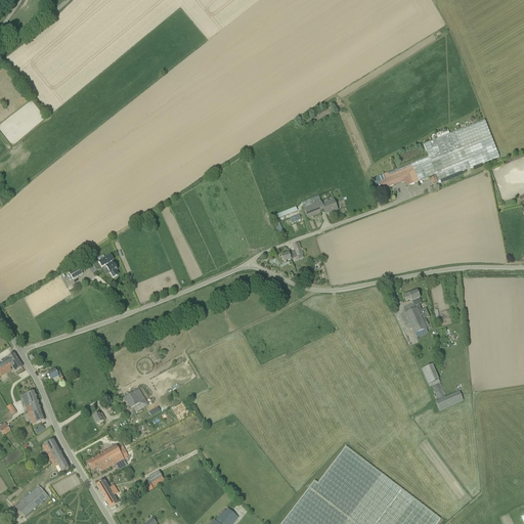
[(386,180),(379,182),(383,191),(390,189),(390,188),(389,188),(389,187),(404,181),(406,186),(418,182),(419,182),(430,178),(436,175),(438,181),(499,158),(484,121),(449,134),(447,130),(436,134),(438,139),(423,145),(428,159),(384,175),(386,180)]
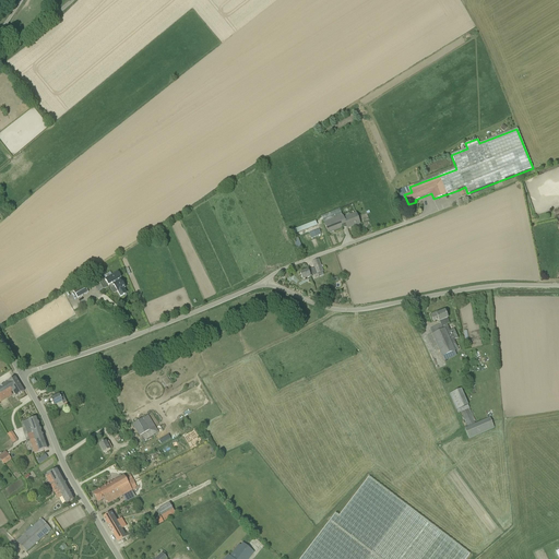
[(342,216),(324,224),(329,234),(346,226),(347,229),(360,224),(356,214),(344,218),(343,216),(342,216)]
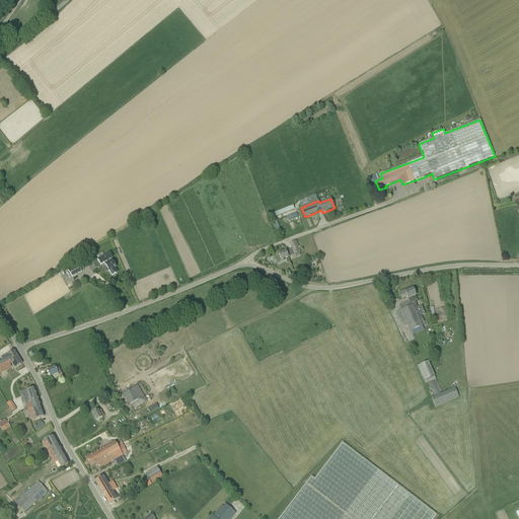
[(274,217),(294,209),(293,206),(272,213),(274,217)]
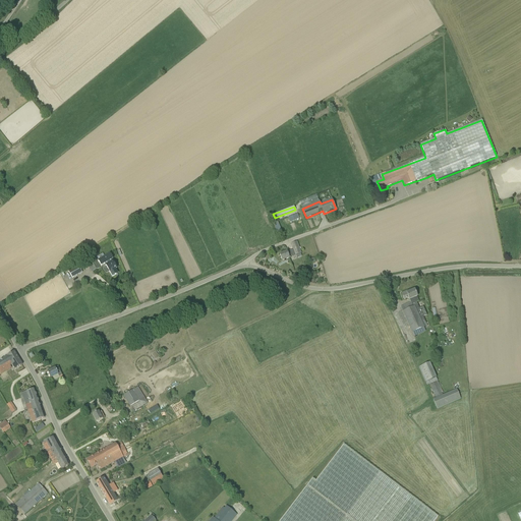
[(297,214),(288,218),(290,223),(299,219),(297,214)]
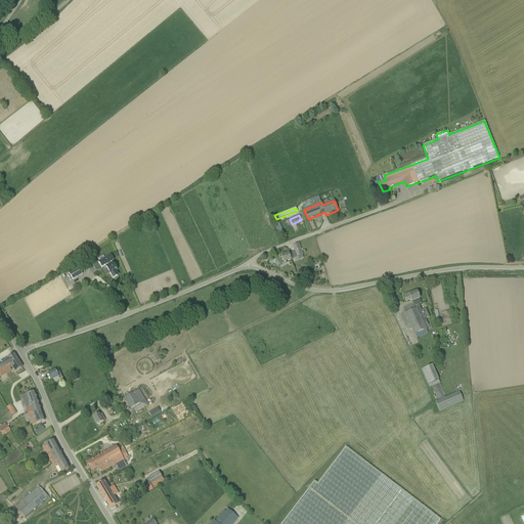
[(278,223),(274,224),(280,238),(285,237),(278,223)]
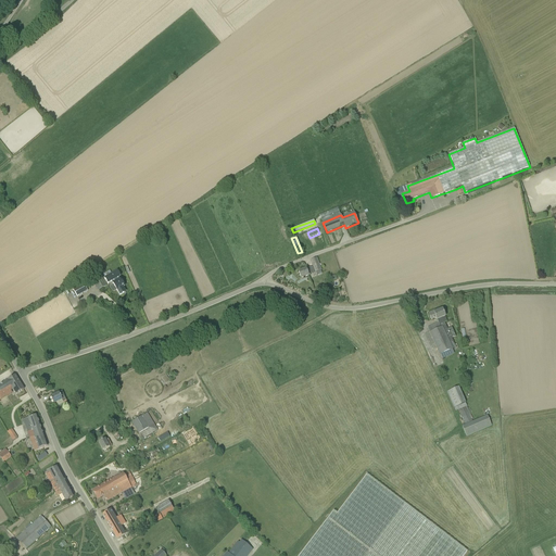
[(317,257),(311,261),(313,266),(306,269),(299,272),(301,279),(308,276),(308,275),(312,274),(321,270),(317,257)]
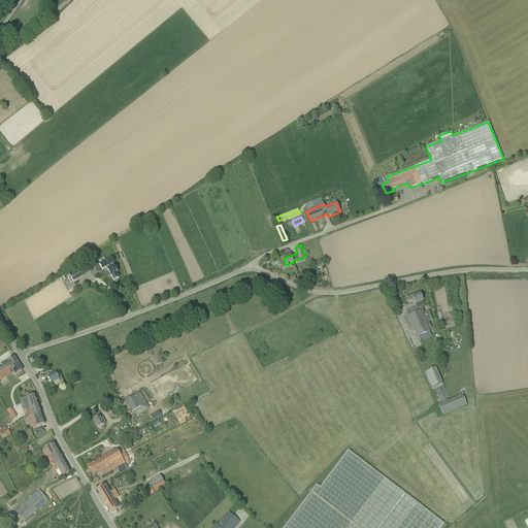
[(114,265),(113,265),(112,264),(114,263),(111,258),(106,261),(100,265),(99,265),(102,270),(106,268),(107,269),(111,276),(114,281),(118,278),(117,276),(118,276),(119,276),(118,274),(117,273),(119,272),(114,265)]
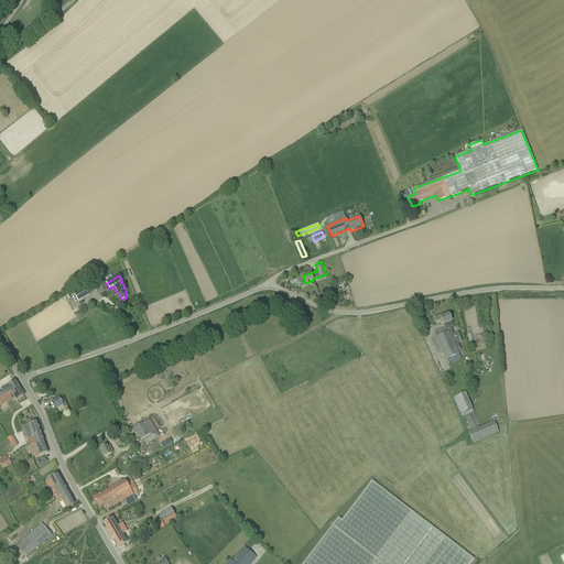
[(101,278),(93,283),(99,295),(109,290),(101,278)]
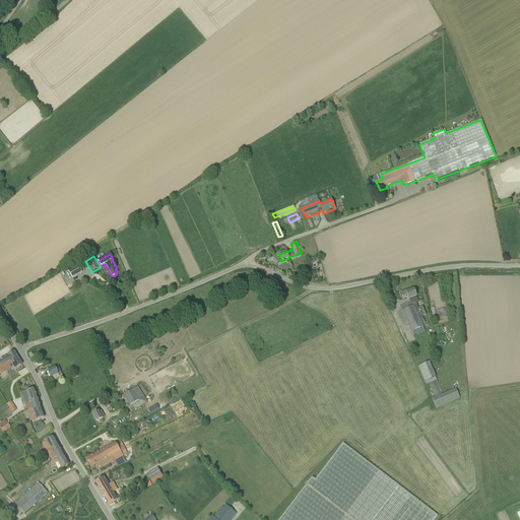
[(72,277),(82,272),(78,264),(68,270),(72,277)]
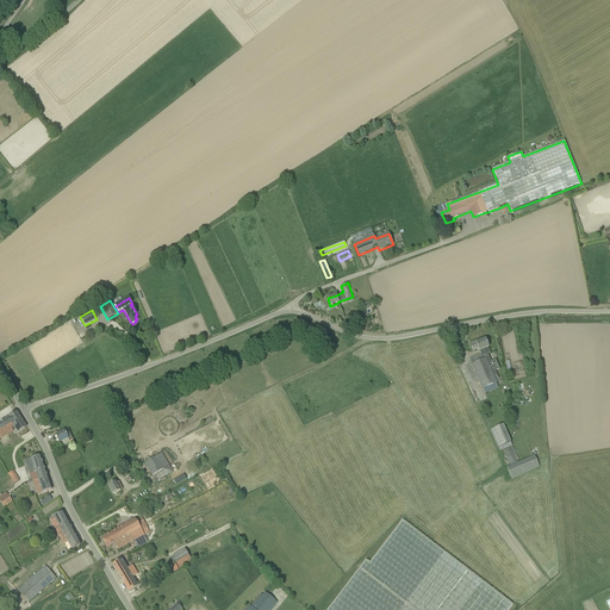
[(481,354),(470,360),(483,390),(484,390),(496,384),(500,381),(498,379),(496,371),(499,369),(496,359),(491,361),(489,358),(487,354),(491,353),(489,348),(485,340),(484,340),(484,341),(483,341),(477,343),(477,342),(471,344),(473,352),(478,349),(479,352),(481,354)]
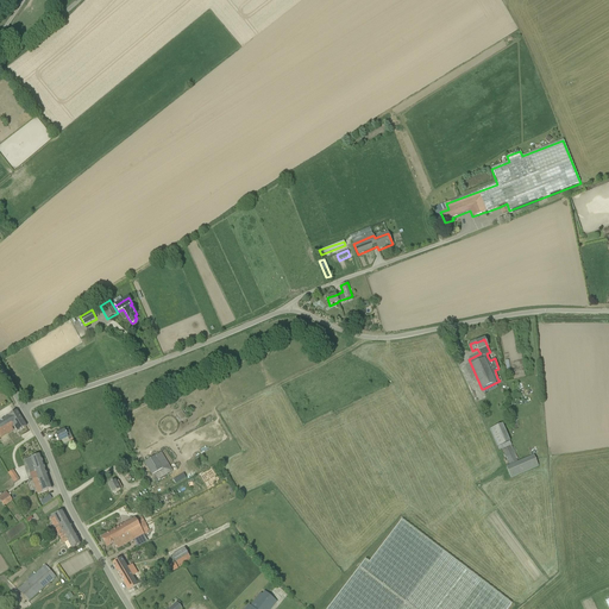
[(182,410),(176,414),(177,416),(179,418),(181,422),(183,420),(187,419),(182,410)]
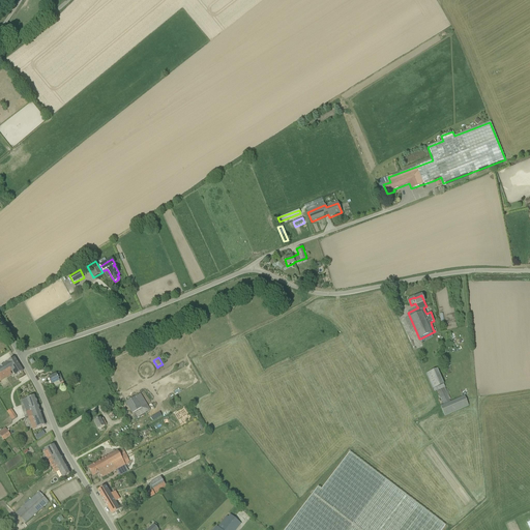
[(0,366),(0,376),(19,364),(15,358),(7,362),(0,366)]
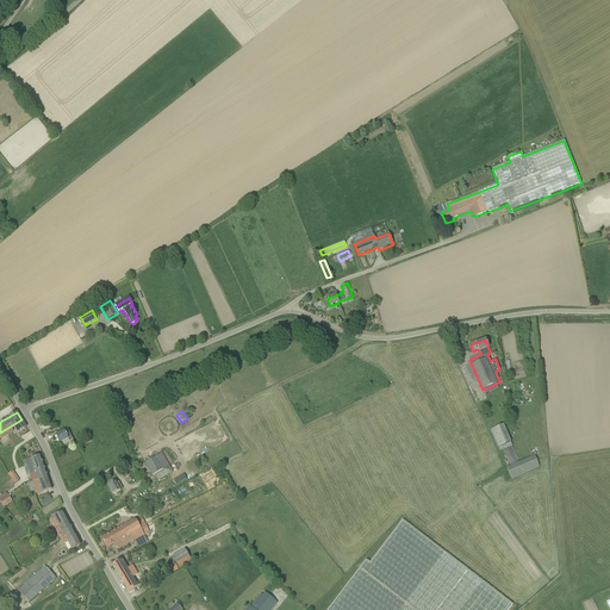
[(22,419),(0,433),(0,440),(0,441),(0,440),(0,439),(13,431),(11,429),(14,427),(18,433),(26,428),(22,419)]
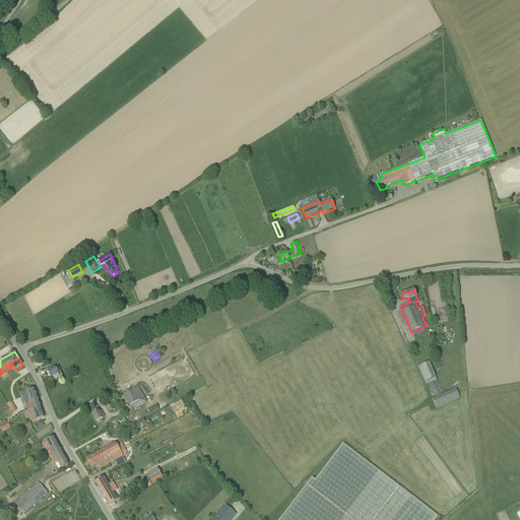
[(417,367),(424,382),(425,382),(436,378),(429,363),(417,367)]
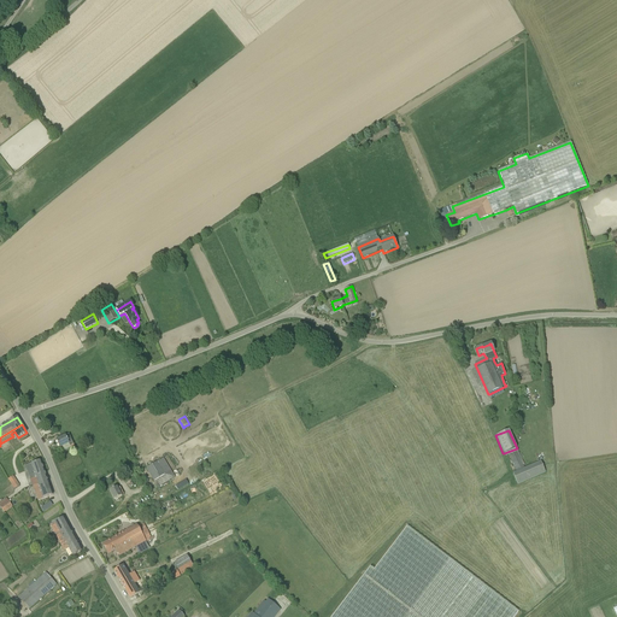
[(59,448),(69,444),(70,446),(74,445),(69,435),(65,436),(56,440),(59,448)]
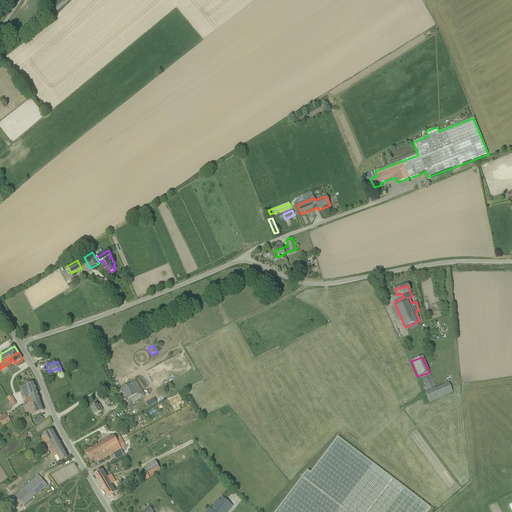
[(435,389),(429,375),(422,378),(428,392),(425,393),(429,403),(453,393),(448,383),(435,389)]
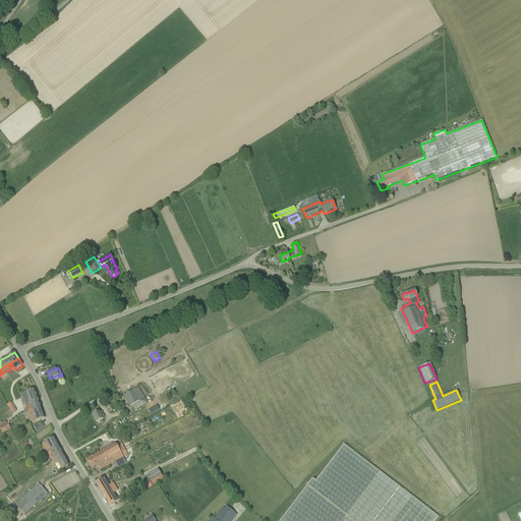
[(138,387),(123,396),(130,407),(133,412),(148,403),(138,387)]
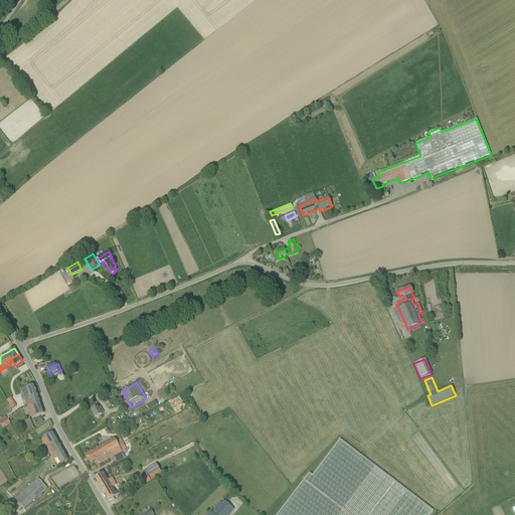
[(22,389),(28,406),(40,402),(34,385),(26,388),(22,389)]
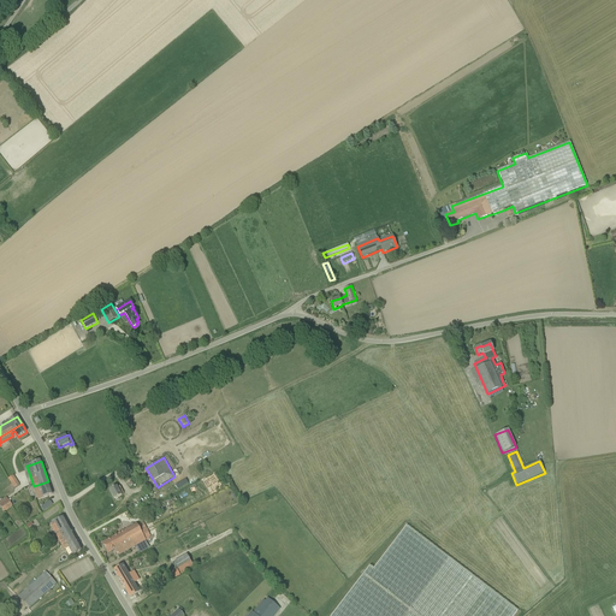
[(9,479),(15,489),(19,485),(13,475),(9,479)]
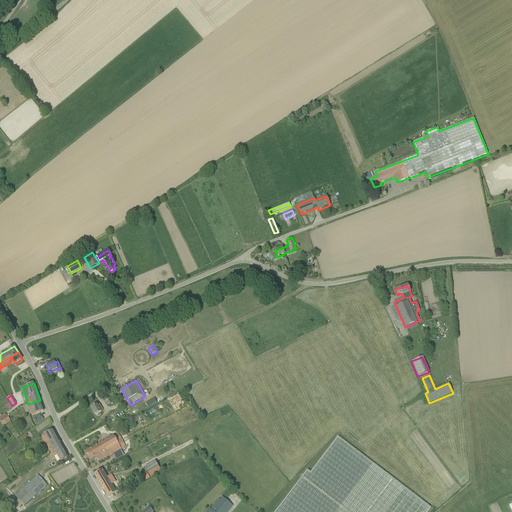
[(28,404),(32,415),(44,411),(40,400),(28,404)]
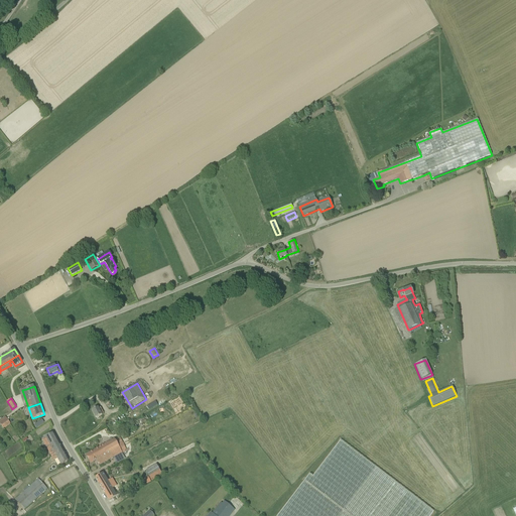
[(102,415),(98,407),(92,411),(96,418),(102,415)]
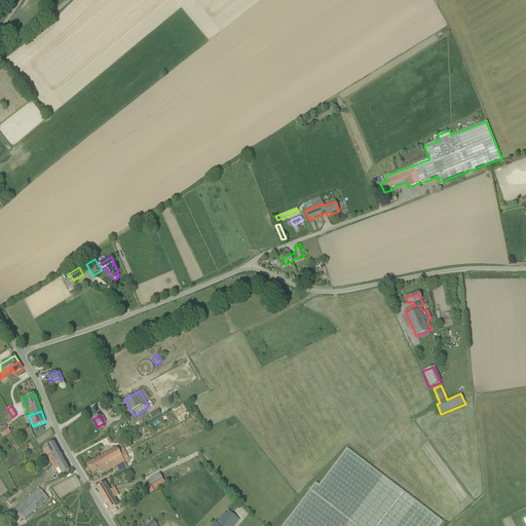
[(0,431),(3,437),(10,431),(6,427),(0,431)]
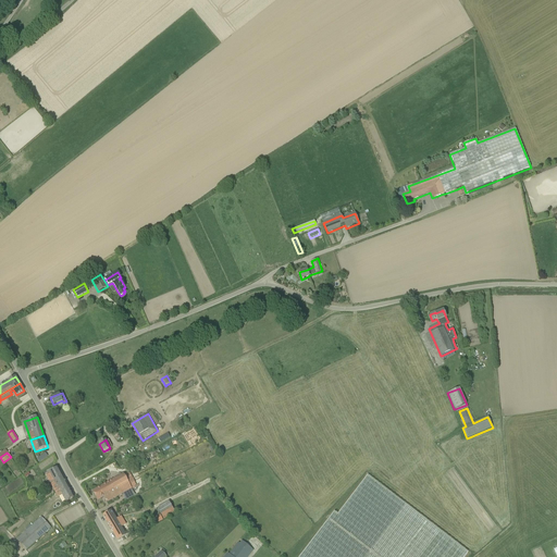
[(58,468),(46,474),(54,490),(58,487),(61,493),(69,489),(64,480),(62,478),(58,468)]
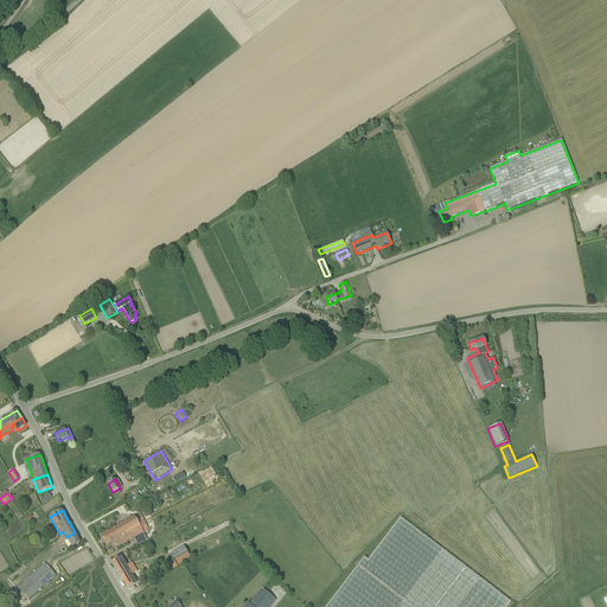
[(135,518),(134,517),(101,536),(107,547),(112,543),(114,542),(117,548),(144,532),(135,518)]
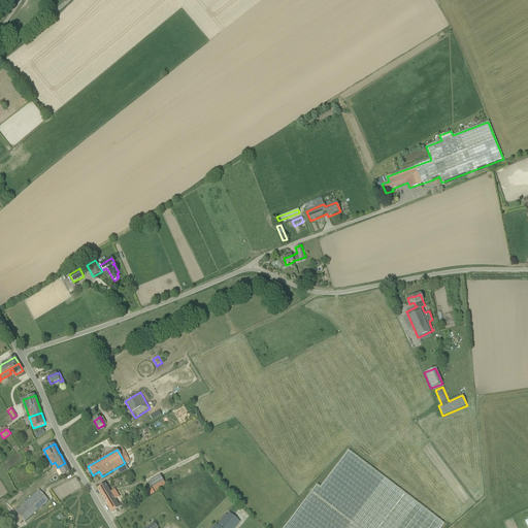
[(317,485),(284,527),(439,527),(443,524),(349,451),(320,488),(317,485)]
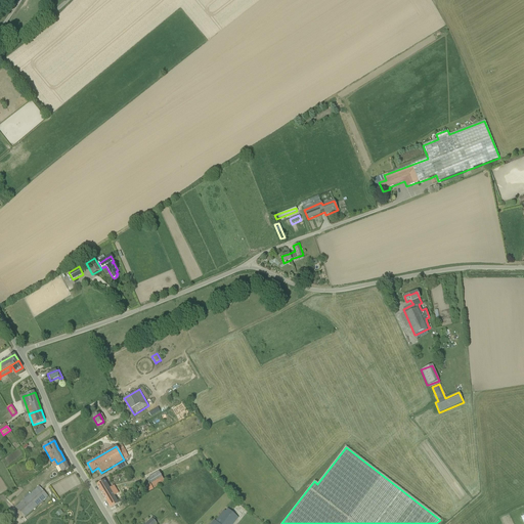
[(54,468),(58,466),(61,473),(70,469),(67,465),(64,460),(57,464),(54,459),(51,461),(54,468)]
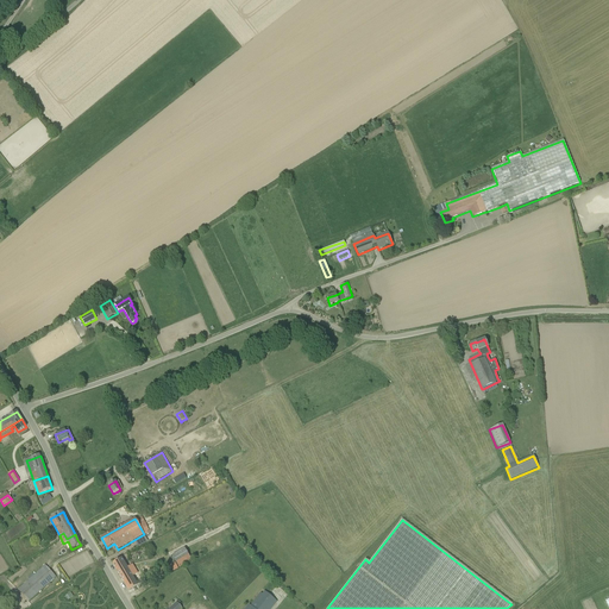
[(184,548),(173,556),(180,569),(192,560),(184,548)]
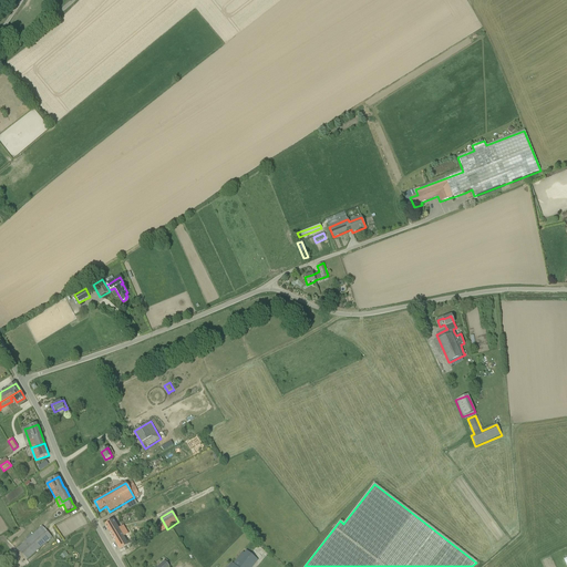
[(113,519),(104,525),(113,539),(115,542),(120,550),(133,543),(123,526),(119,528),(113,519)]
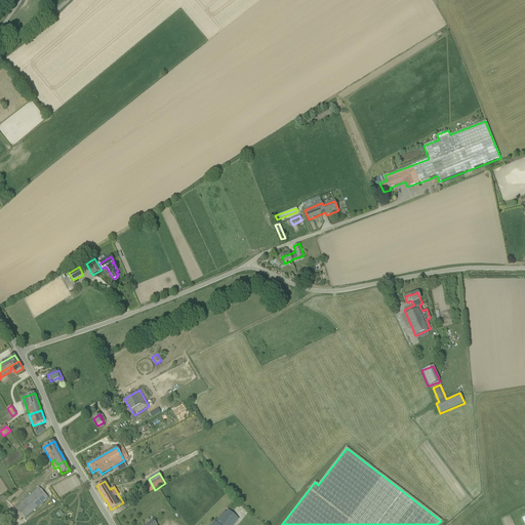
[(39,487),(15,509),(25,519),(48,497),(39,487)]
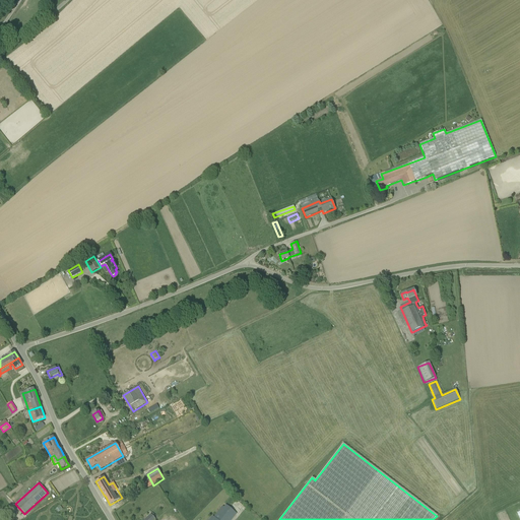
[(212,516),(209,519),(231,519),(237,514),(230,508),(225,505),(223,508),(222,507),(214,517),(212,516)]
